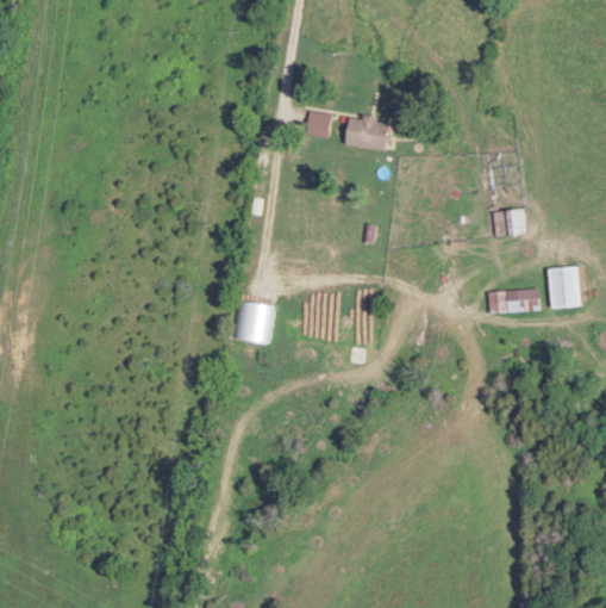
[(331,138),(332,113),(310,112),(308,137),(331,138)]
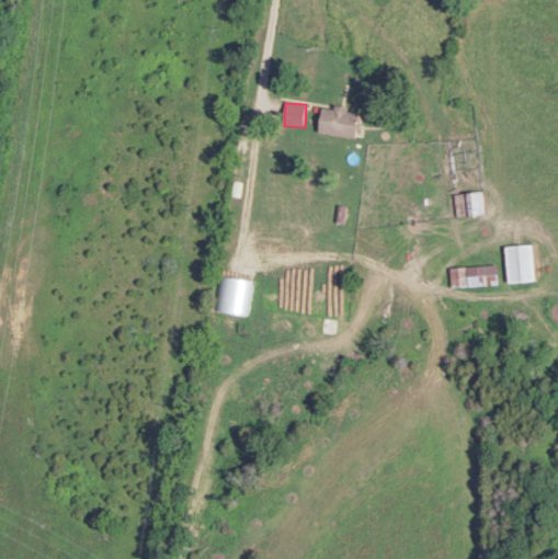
[(361,114),(349,114),(349,109),(322,107),(321,136),(361,137),(361,114)]
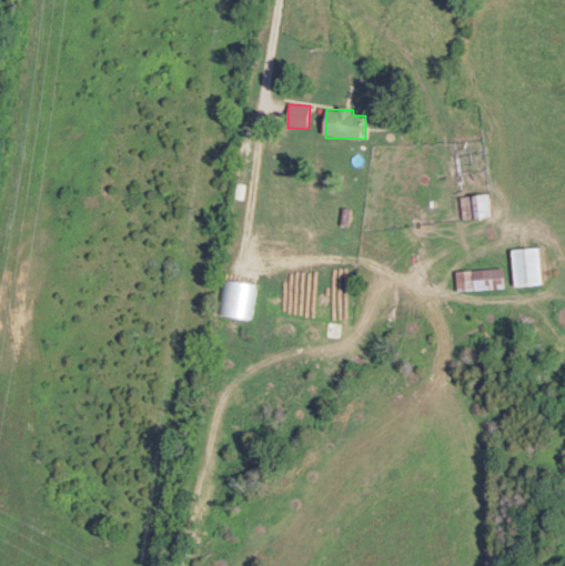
[(461,195),(461,220),(488,220),(488,195),(461,195)]
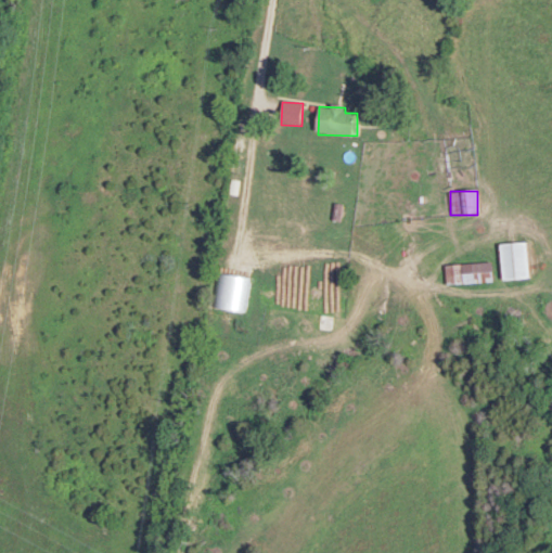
[(528,280),(527,242),(501,242),(502,280),(528,280)]
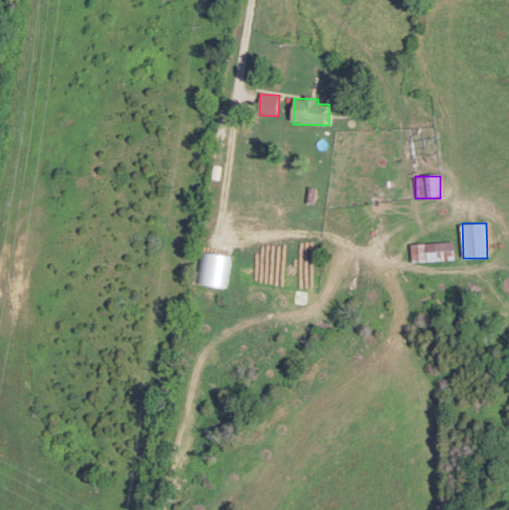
[(411,261),(454,261),(454,243),(411,243),(411,261)]
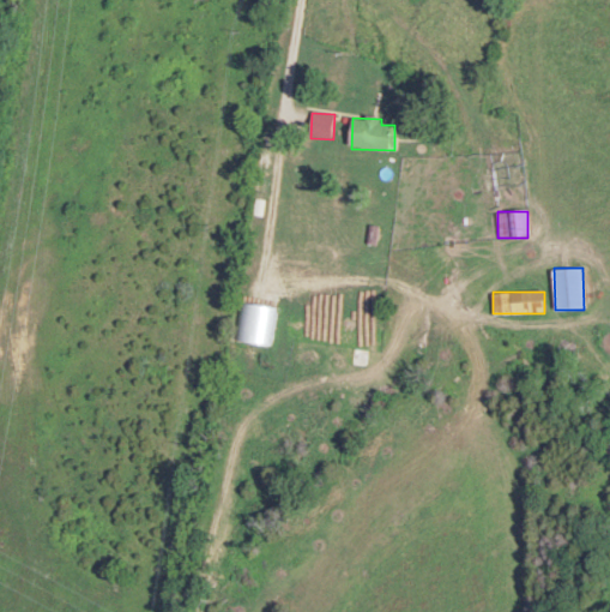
[(367,351),(352,349),(350,365),(366,367),(367,351)]
